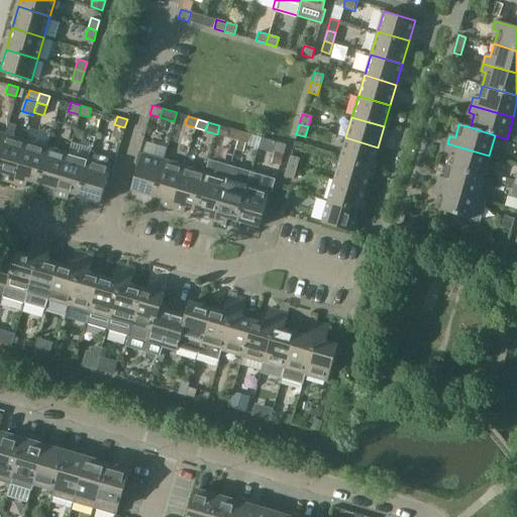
[(219,125),(217,134),(227,137),(229,128),(219,125)]
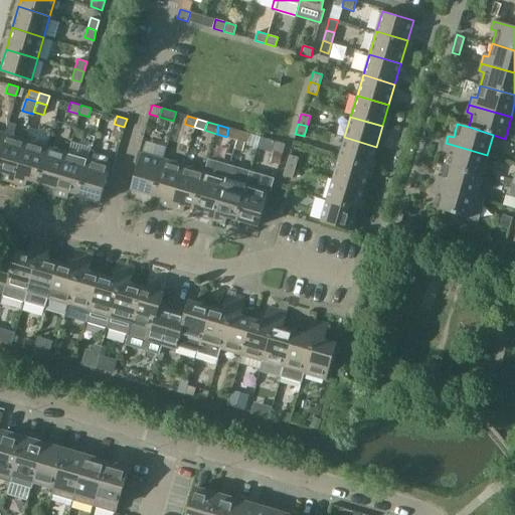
[(236,140),(238,131),(228,128),(226,137),(236,140)]
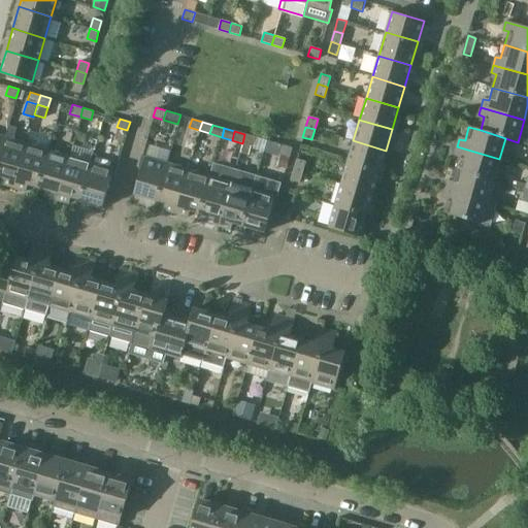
[(253,146),(255,137),(244,134),(242,143),(253,146)]
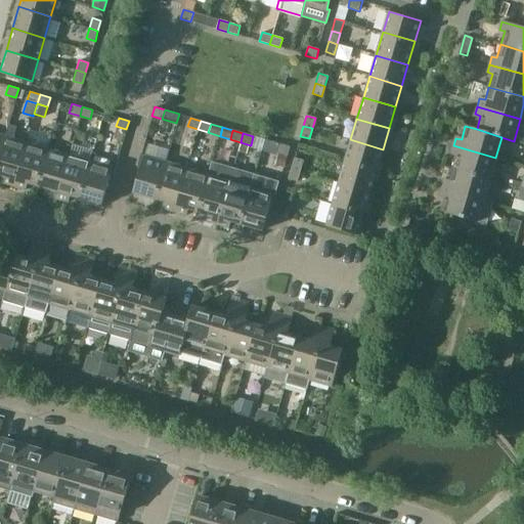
[(13,185),(26,141),(4,135),(0,149),(0,173),(3,175),(1,181),(13,185)]
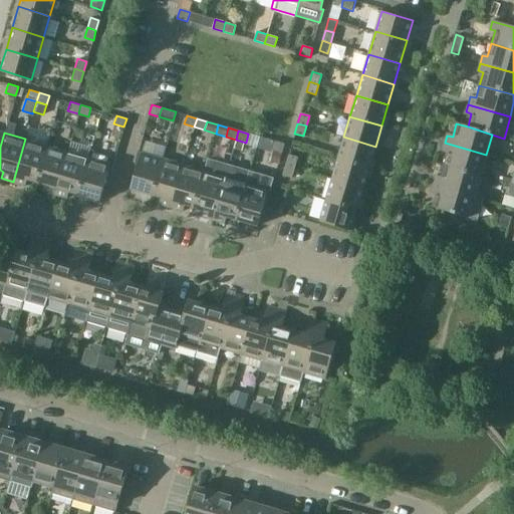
[(369,167),(375,147),(343,137),(337,158),(369,167)]
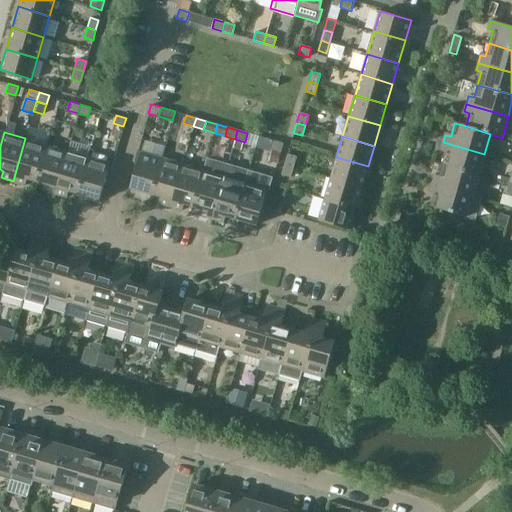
[(35,180),(46,144),(25,138),(13,181),(25,184),(26,178),(35,180)]
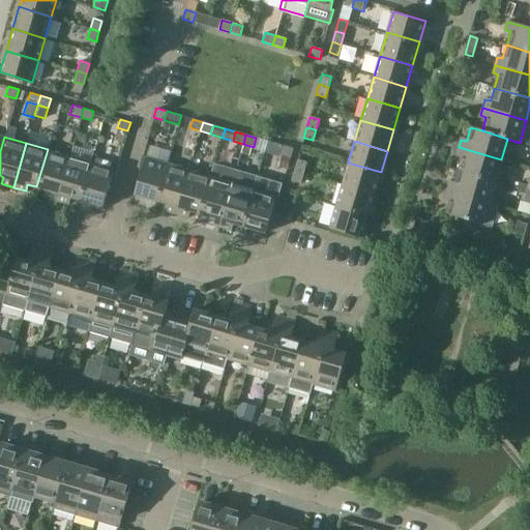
[(293,148),(283,145),(280,154),(283,155),(290,157),(293,148)]
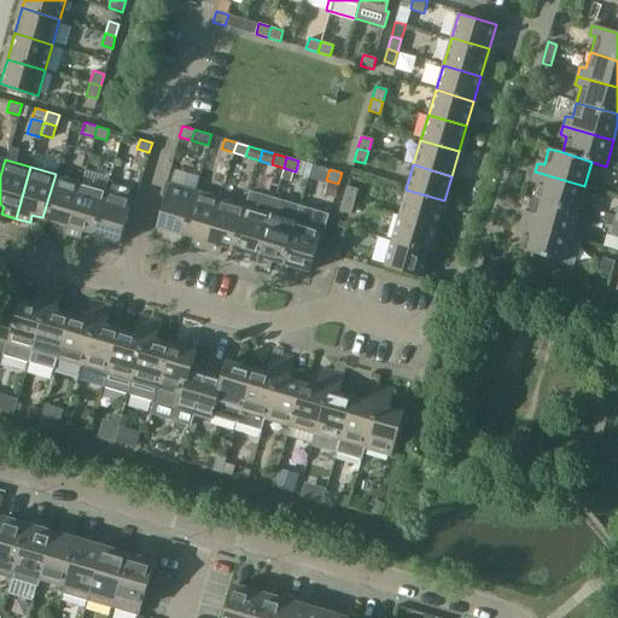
[(584,186),(535,172),(532,181),(538,184),(534,199),(577,211),(584,186)]
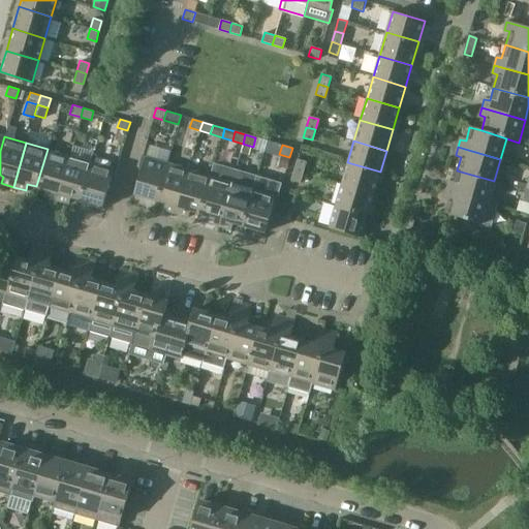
[(56,199),(69,155),(48,149),(36,186),(45,189),(43,195),(56,199)]
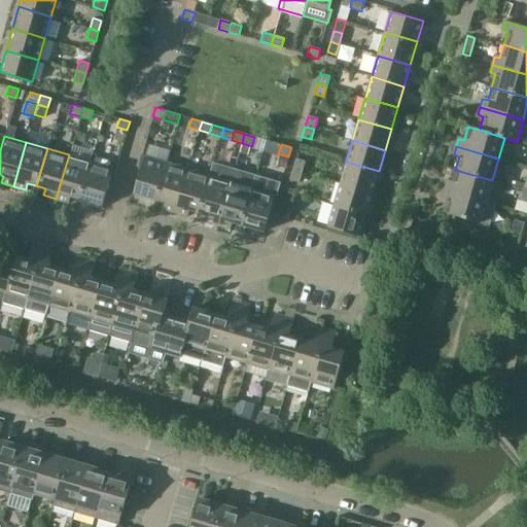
[(79,198),(90,161),(69,154),(56,199),(68,202),(70,196),(79,198)]
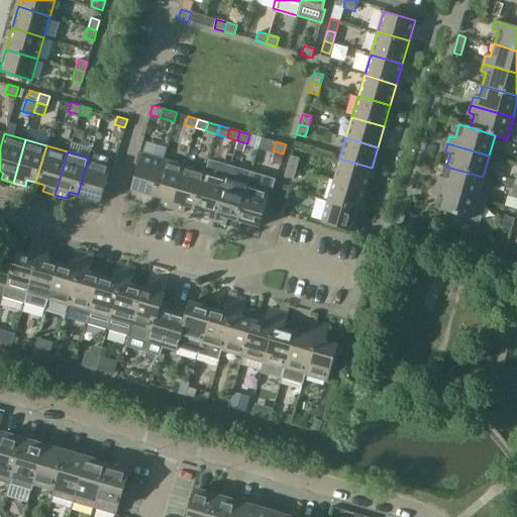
[(276,151),(272,163),(280,165),(283,153),(276,151)]
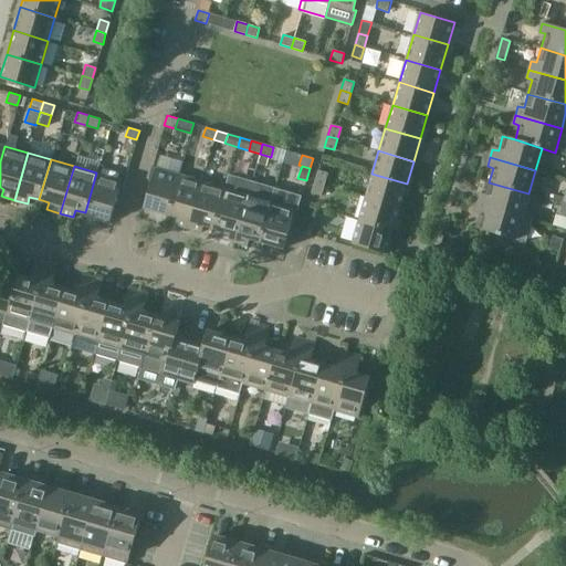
[(121,180),(116,179),(118,173),(102,167),(100,174),(96,173),(85,212),(108,220),(121,180)]
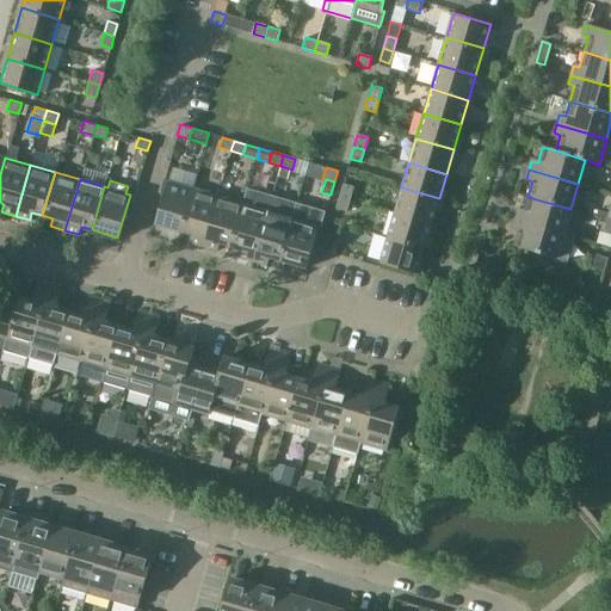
[(180,230),(192,187),(167,180),(154,223),(180,230)]
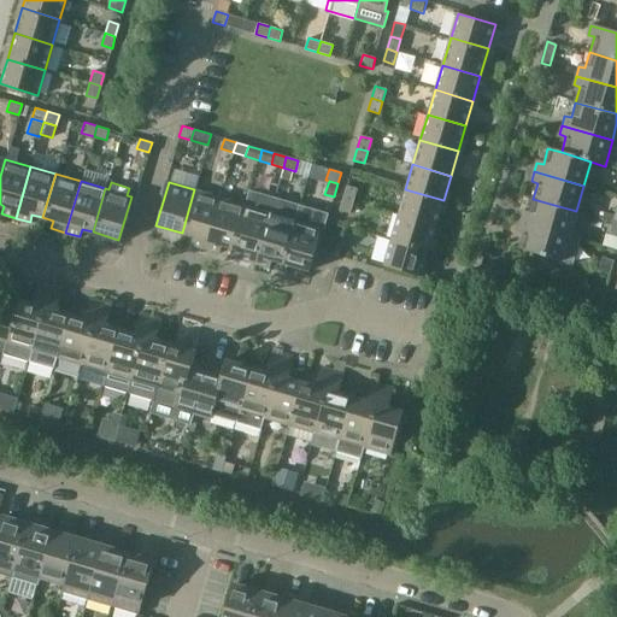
[(357,189),(346,186),(342,198),(353,201),(357,189)]
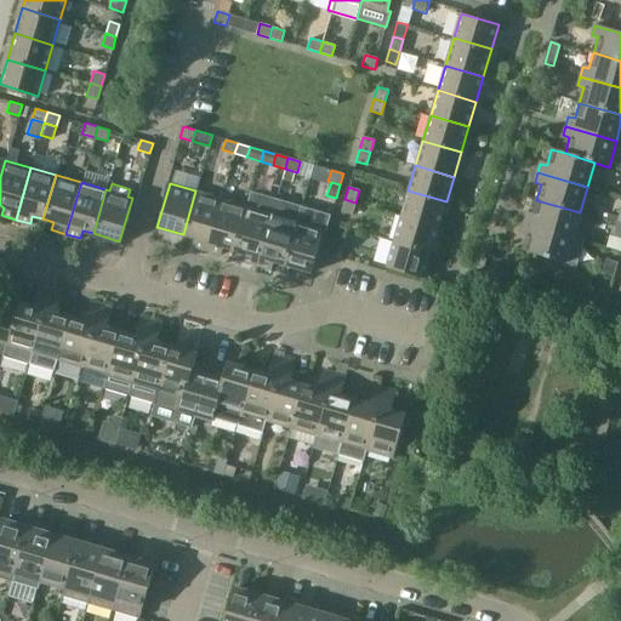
[(206,250),(221,198),(195,191),(183,234),(194,238),(192,246),(206,250)]
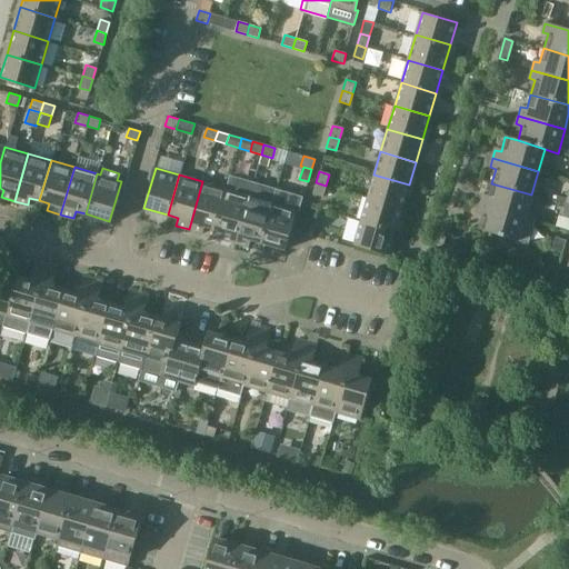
[(401,208),(409,185),(373,175),(367,198),(401,208)]
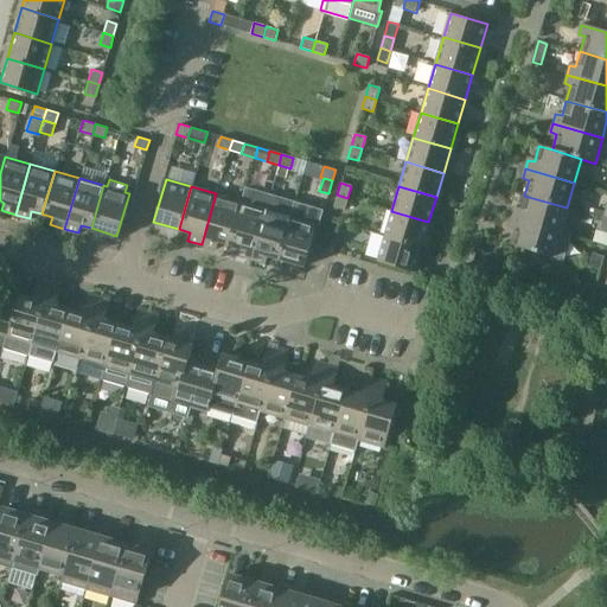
[(250,259),(269,195),(246,187),(241,202),(228,244),(238,247),(236,255),(250,259)]
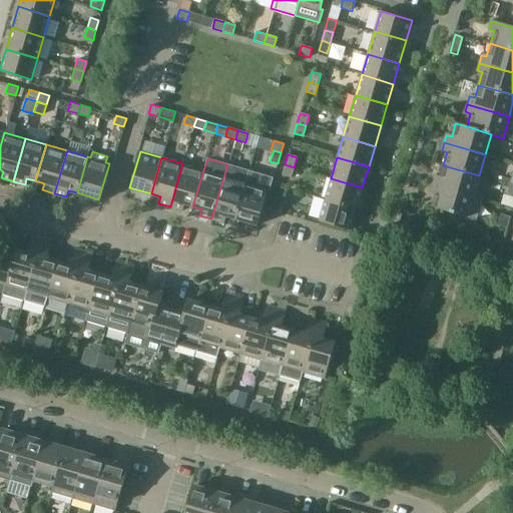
[(192,206),(203,170),(182,163),(170,206),(182,210),(184,203),(192,206)]
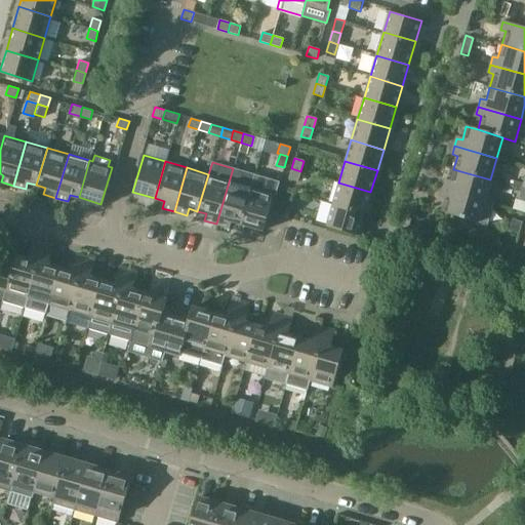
[(240,224),(254,174),(233,168),(216,224),(229,228),(231,220),(240,224)]
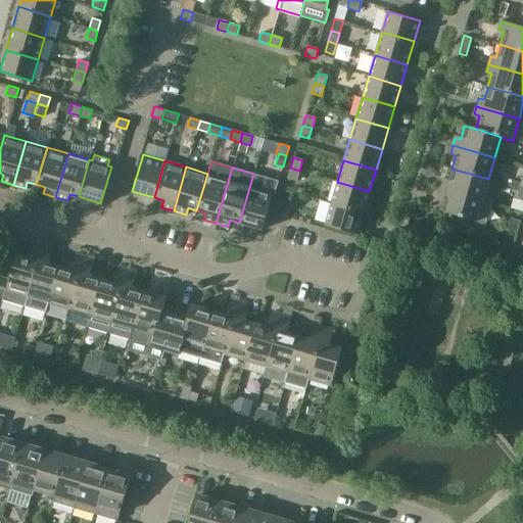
[(296,181),(299,171),(290,168),(287,178),(296,181)]
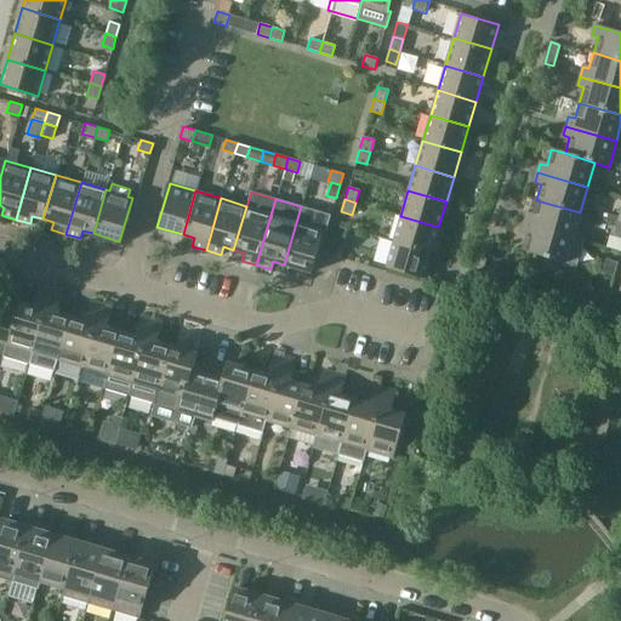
[(580,212),(536,200),(533,215),(527,214),(524,223),(574,237),(576,226),(584,228),(586,217),(580,216),(580,212)]
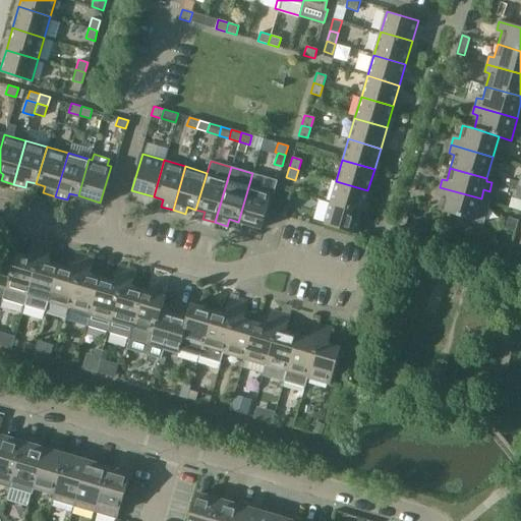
[(261,175),(252,173),(238,222),(261,228),(271,191),(256,187),(261,175)]
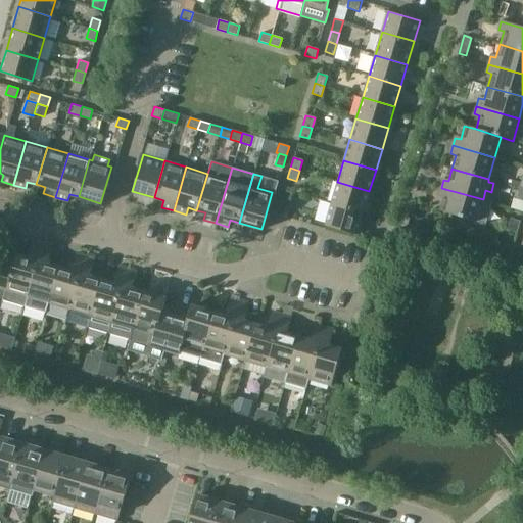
[(363,215),(369,191),(337,182),(330,204),(363,215)]
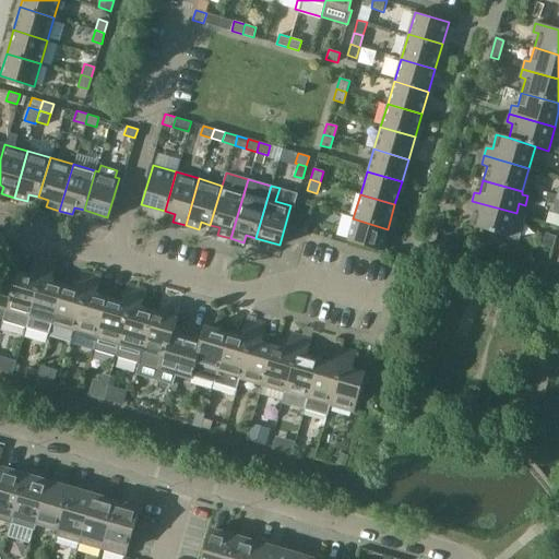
[(516,213),(472,201),(468,209),(474,211),(470,226),(520,240),(526,217),(515,214),(516,213)]
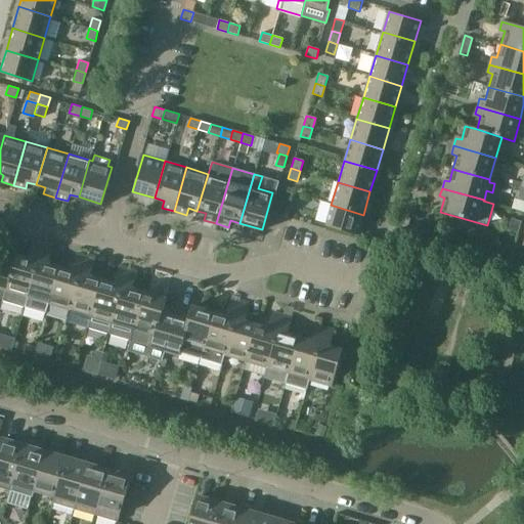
[(290,207),(280,204),(277,214),(287,217),(290,207)]
